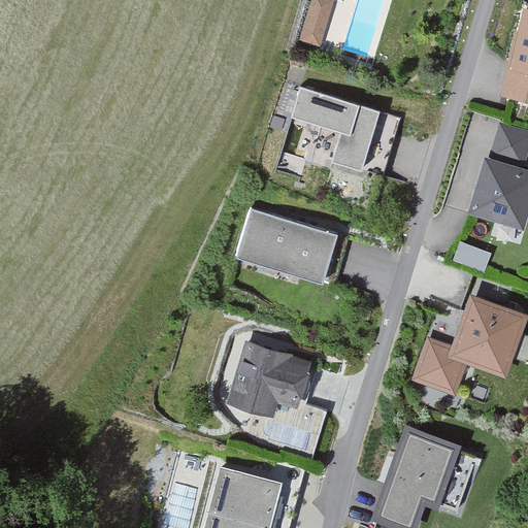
[(527,11),(508,95),(527,99),(527,11)]
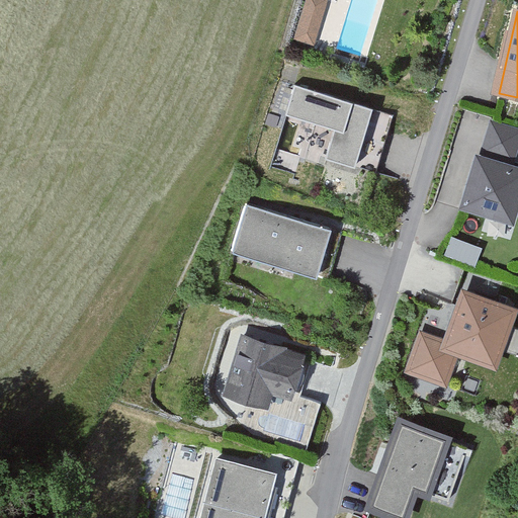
[(299,38),(315,44),(318,30),(304,26),(299,38)]
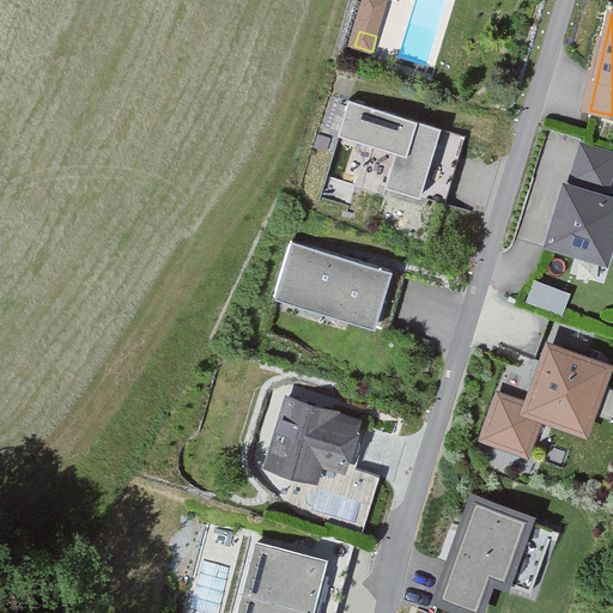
[(384,186),(445,204),(466,135),(349,99),(338,134),(395,151),(384,186)]
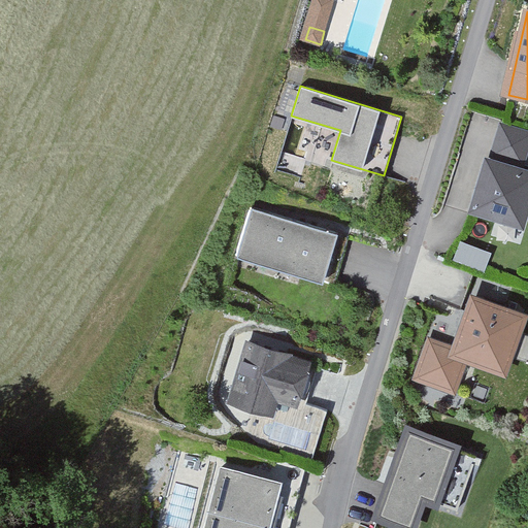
[(527,142),(527,132),(501,125),(492,155),(522,163),(527,142)]
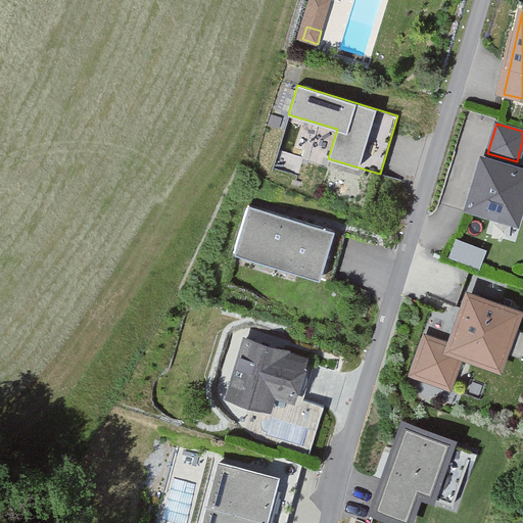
[(522,171),(483,159),(469,206),(516,221),(517,216),(522,209),(522,171)]
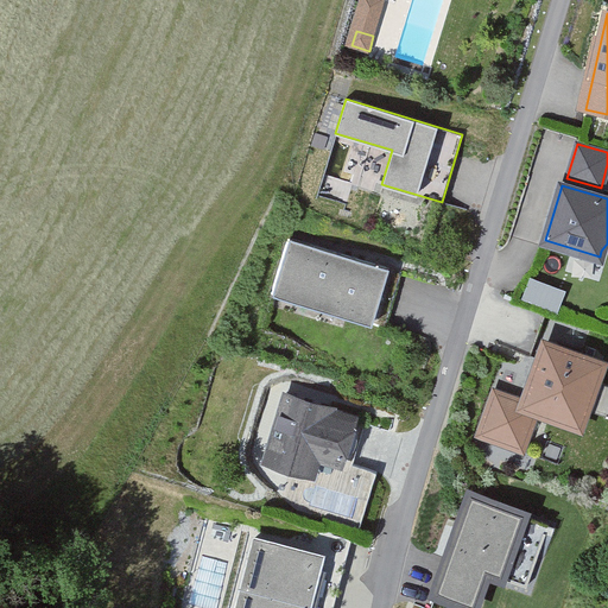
[(272,295),(372,325),(390,267),(290,238),(272,295)]
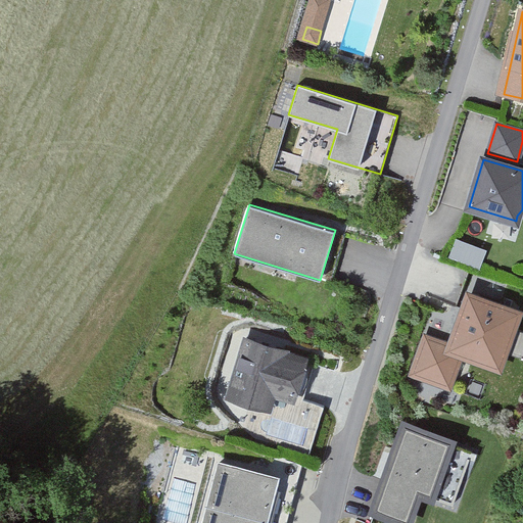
[(469,295),(450,347),(426,338),(415,372),(448,384),(460,351),(498,366),(517,313),(469,295)]
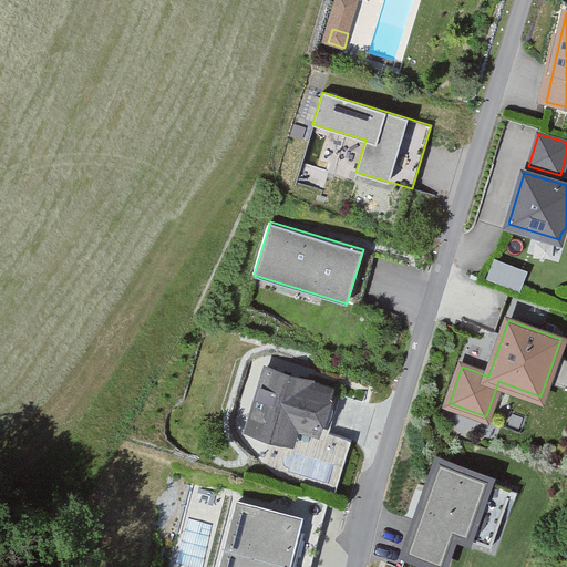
[(298,425),(329,433),(341,394),(308,383),(309,381),(267,369),(249,429),(290,442),(295,428),(298,425)]
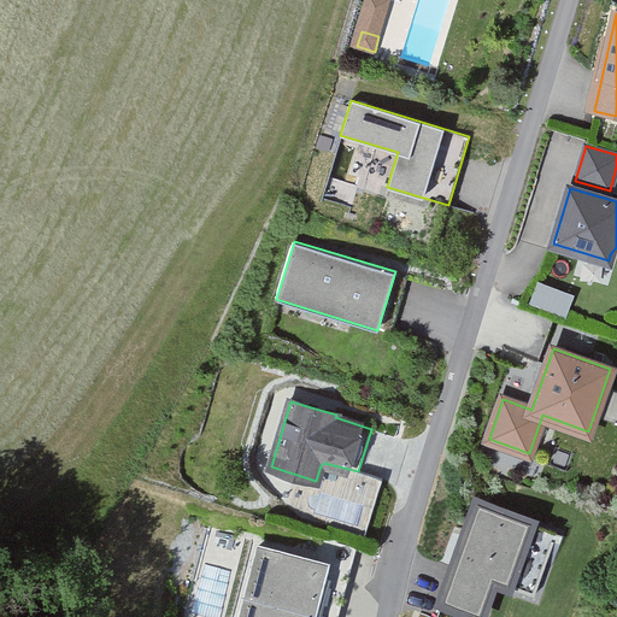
[(558,529),(477,500),(440,603),(481,616),(494,581),(534,595),(558,529)]
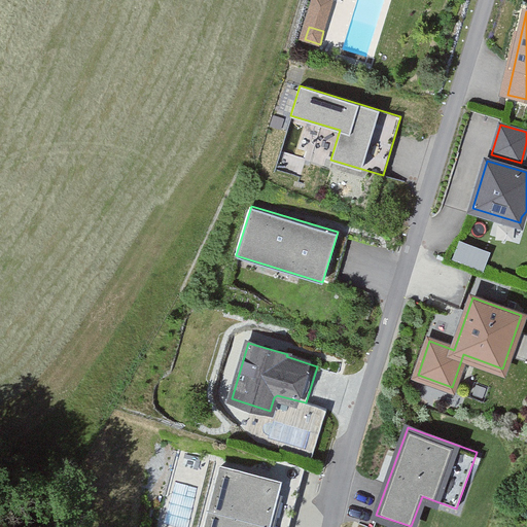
[(210,508),(267,523),(278,482),(220,466),(210,508)]
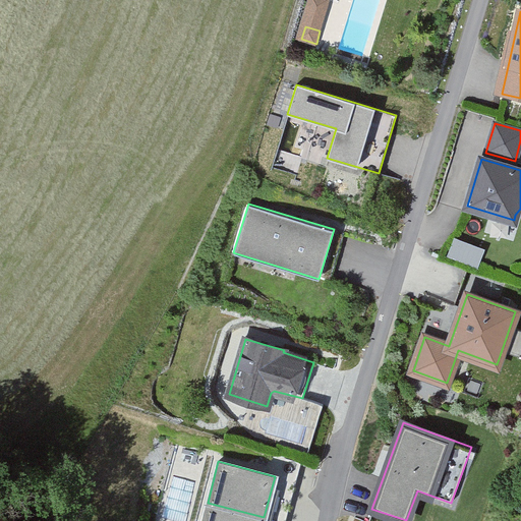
[(263,520),(264,517),(208,503),(201,520),(263,520)]
